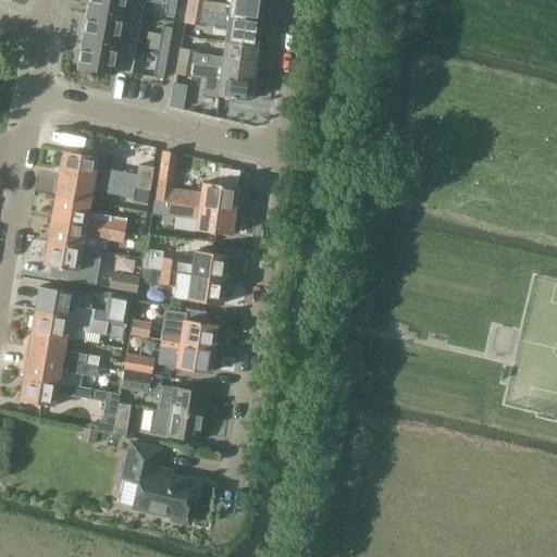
[(90,0),(89,8),(143,17),(145,0),(90,0)]
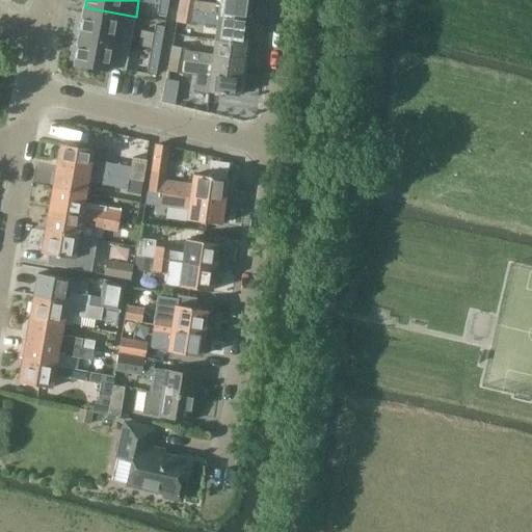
[(169,0),(159,0),(157,15),(166,17),(169,0)]
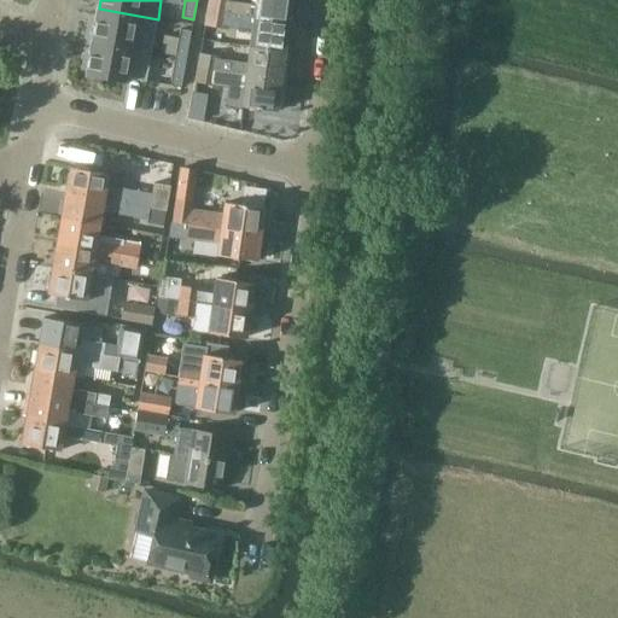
[(223,0),(208,0),(207,12),(290,24),(292,12),(297,11),(298,0),(257,0),(257,6),(229,1),(223,0)]
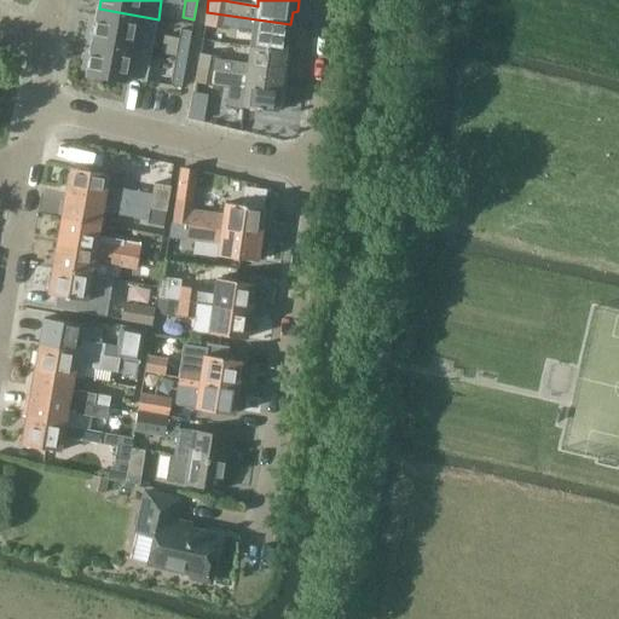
[(99,9),(93,42),(152,52),(158,19),(99,9)]
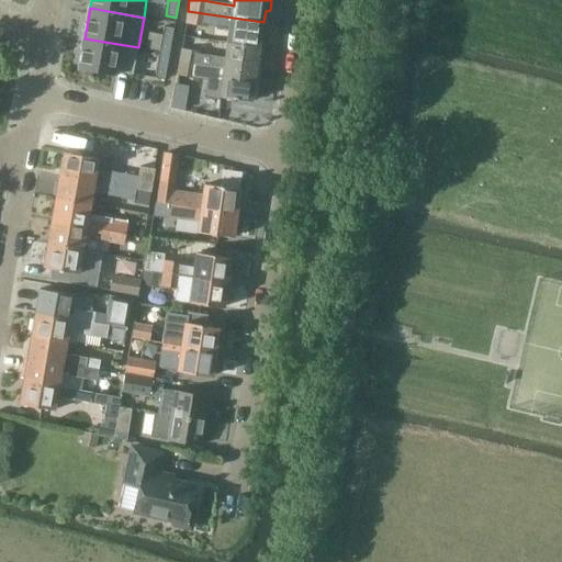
[(231,30),(228,43),(260,47),(265,46),(267,32),(262,31),(263,22),(188,11),(186,23),(203,26),(204,26),(231,30)]
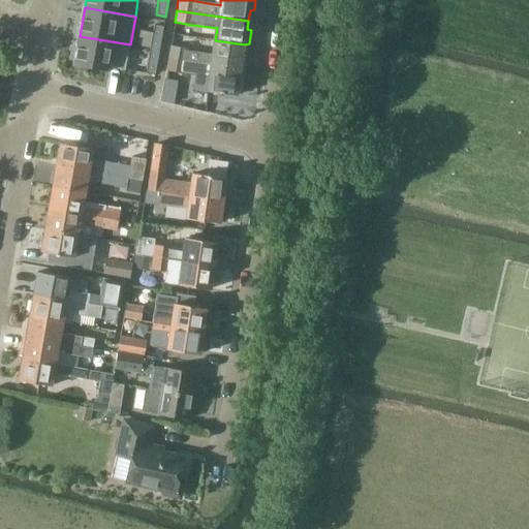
[(155,25),(151,50),(160,51),(164,27),(155,25)]
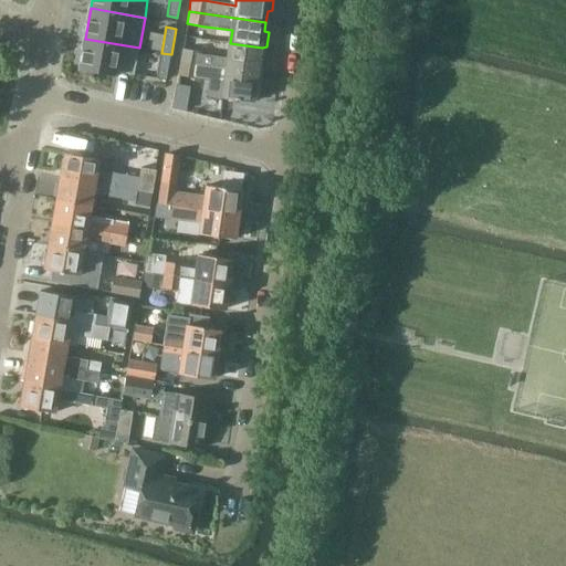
[(139,48),(85,39),(80,70),(116,76),(117,72),(135,75),(139,48)]
